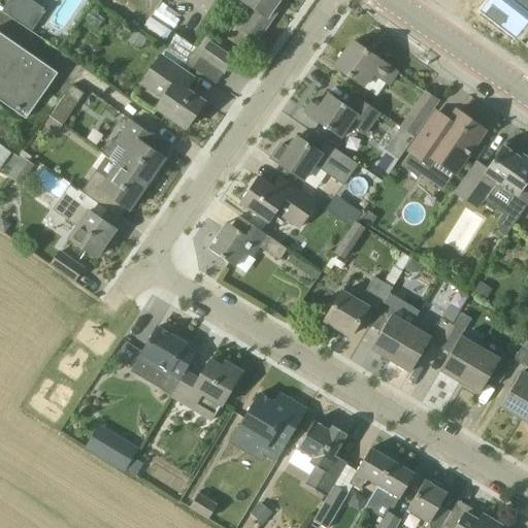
[(9,0),(2,11),(15,21),(29,0),(9,0)]
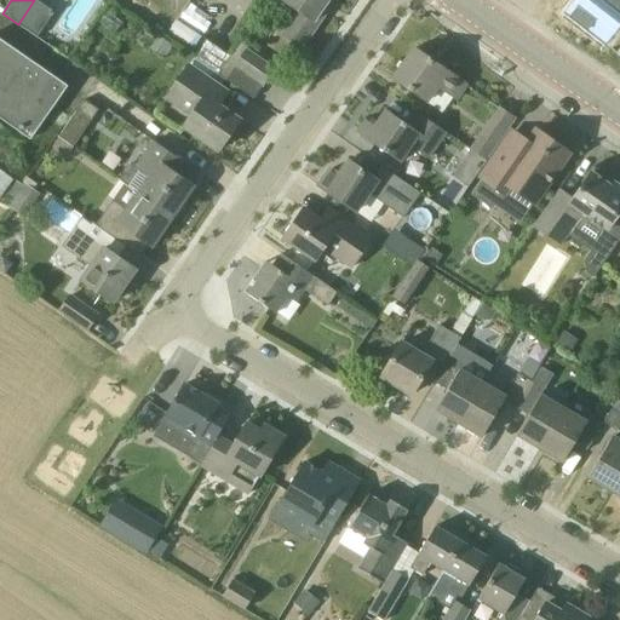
[(283,34),(302,47),(326,12),(322,10),(328,0),(283,0),(283,1),(299,12),(283,34)]
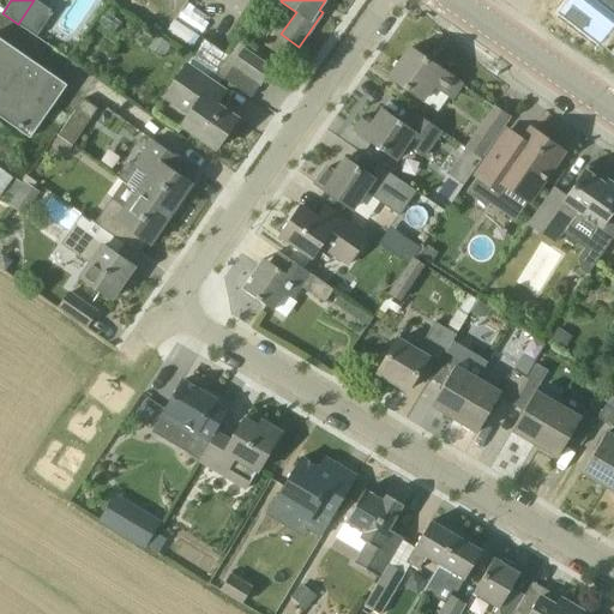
[(613,55),(613,0),(570,0),(560,14),(613,55)]
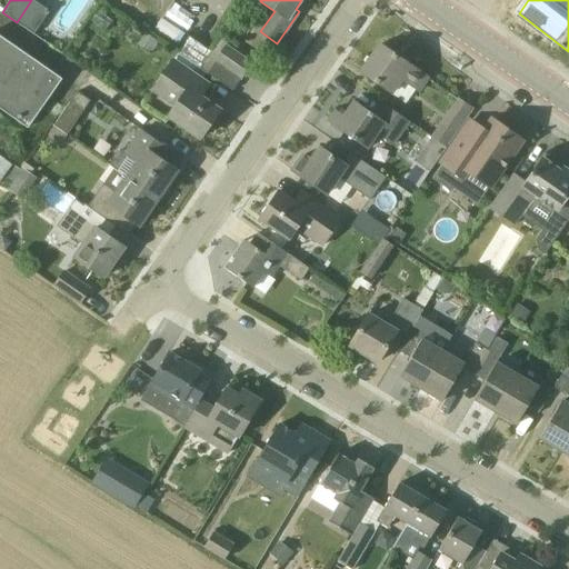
[(73,42),(78,46),(85,37),(80,32),(73,42)]
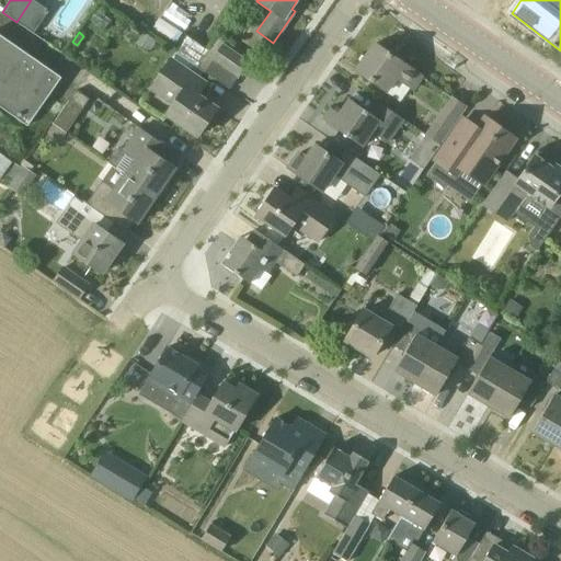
[(142,33),(137,42),(151,50),(157,42),(150,37),(142,33)]
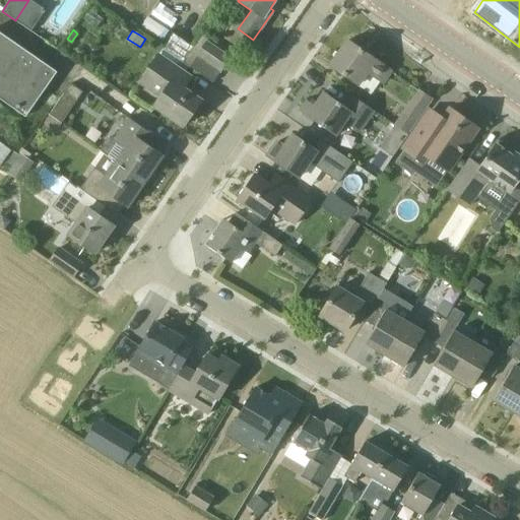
[(0,99),(26,118),(26,117),(57,73),(56,73),(56,72),(0,33),(0,99)]
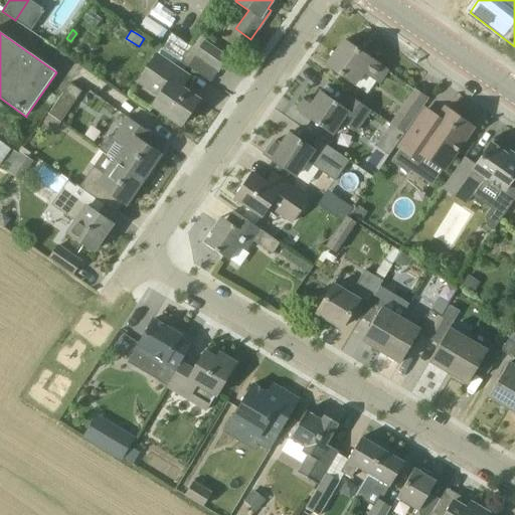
[(227,58),(211,46),(204,42),(207,38),(201,34),(182,61),(211,82),(227,58)]
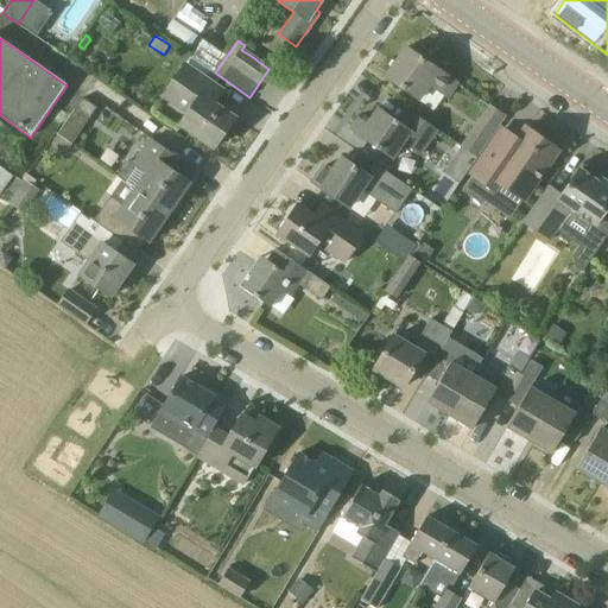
[(448,97),(457,83),(406,48),(386,77),(422,102),(432,87),(448,97)]
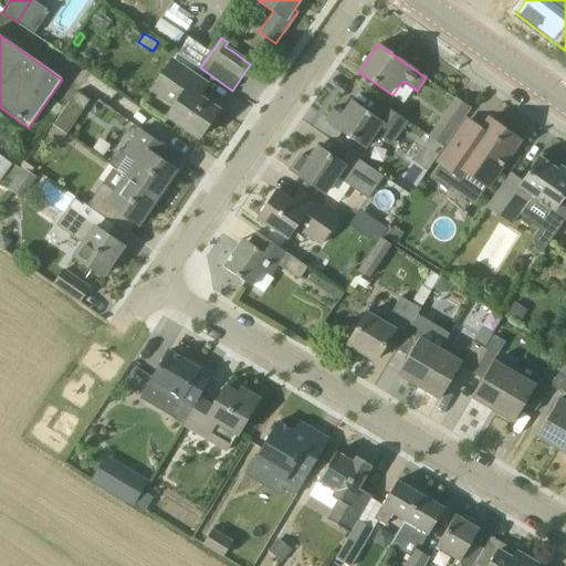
[(195,74),(198,69),(178,54),(174,59),(173,58),(149,91),(174,108),(168,116),(199,138),(219,109),(194,92),(202,79),(195,74)]
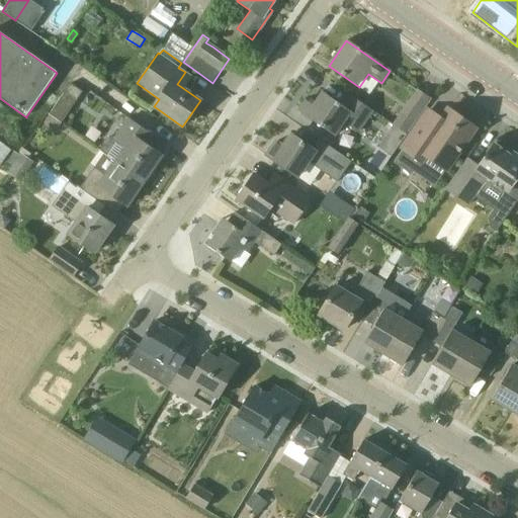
[(82,92),(80,91),(69,83),(64,93),(76,101),(82,92)]
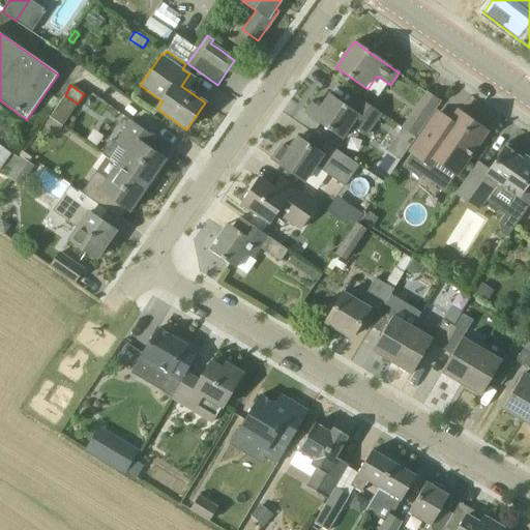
[(416,138),(441,102),(428,93),(403,128),(416,138)]
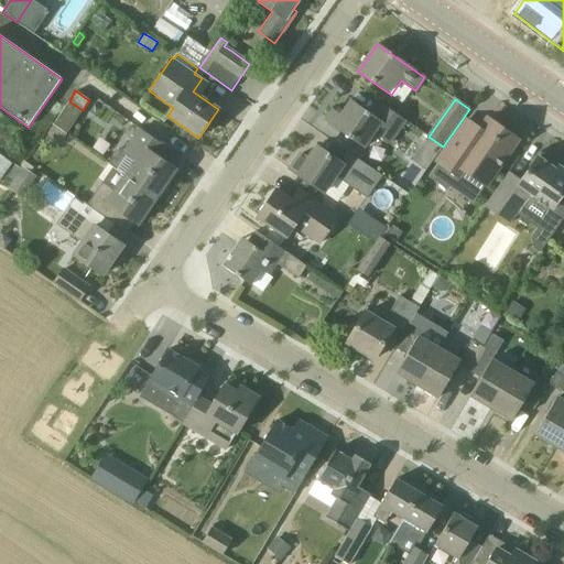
[(381,105),(373,116),(351,100),(340,115),(333,109),(324,120),(364,148),(373,133),(391,145),(408,121),(381,105)]
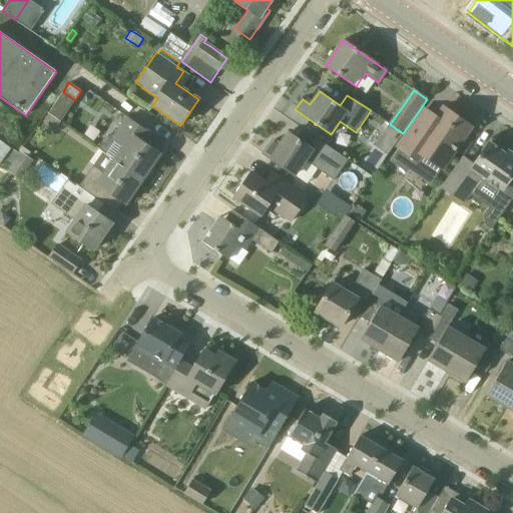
[(63,92),(56,103),(67,111),(75,100),(63,92)]
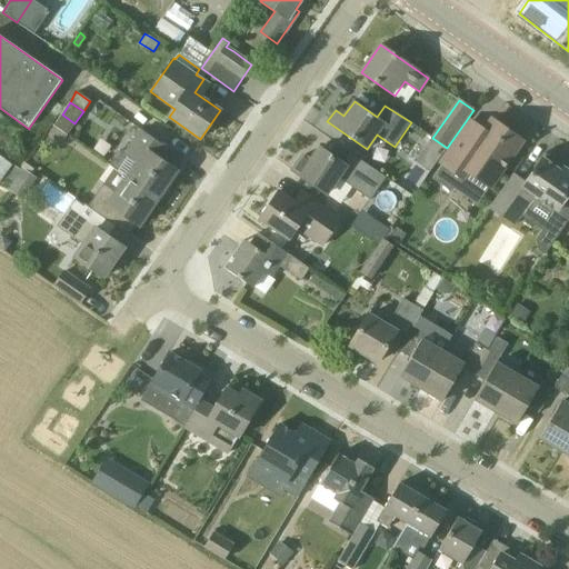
[(488,189),(509,159),(521,141),(492,120),(485,131),(471,122),(440,166),(441,167),(459,179),(463,182),(469,175),(488,189)]
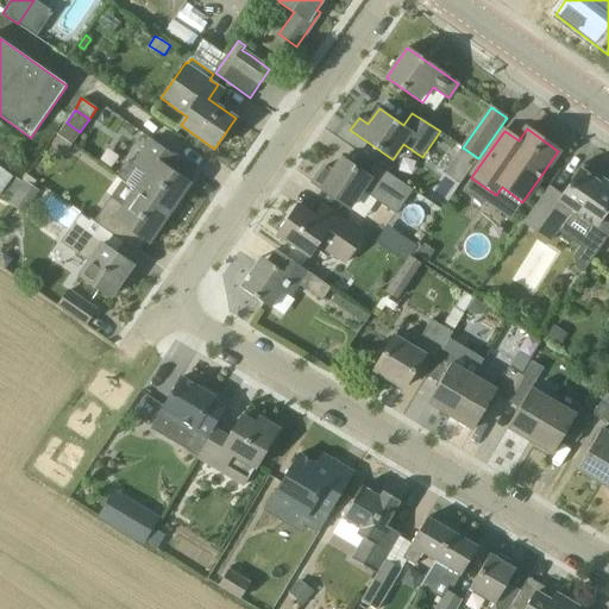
[(66,154),(71,145),(58,136),(52,144),(66,154)]
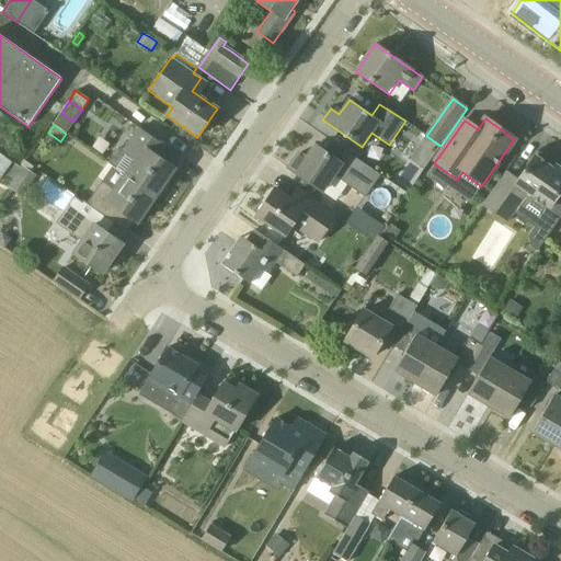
[(159,158),(165,147),(139,128),(124,150),(119,148),(118,150),(117,151),(115,151),(110,159),(110,163),(113,167),(156,196),(175,169),(159,158)]
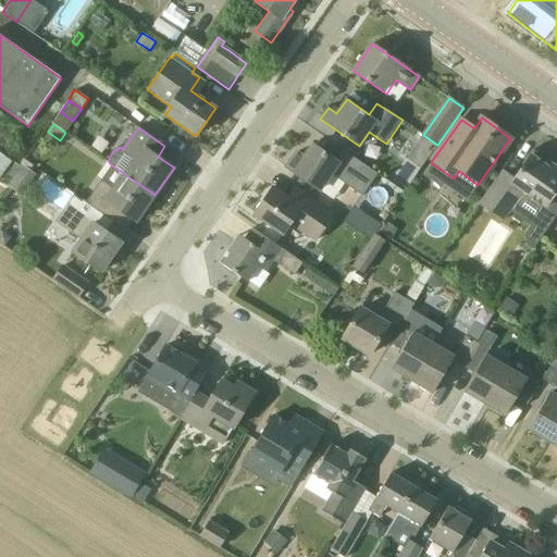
[(336,161),(332,158),(313,145),(305,158),(297,152),(287,168),(334,200),(345,184),(363,196),(378,175),(364,165),(344,150),(336,161)]
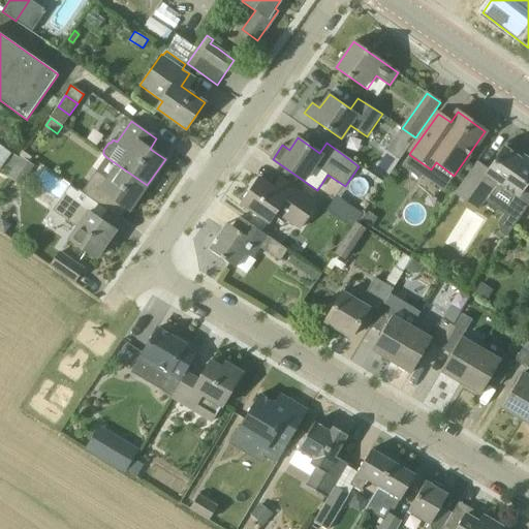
[(518,197),(528,181),(528,158),(524,156),(522,159),(505,147),(489,170),(477,162),(455,195),(478,212),(498,185),(502,188),(501,190),(511,197),(514,195),(518,197)]
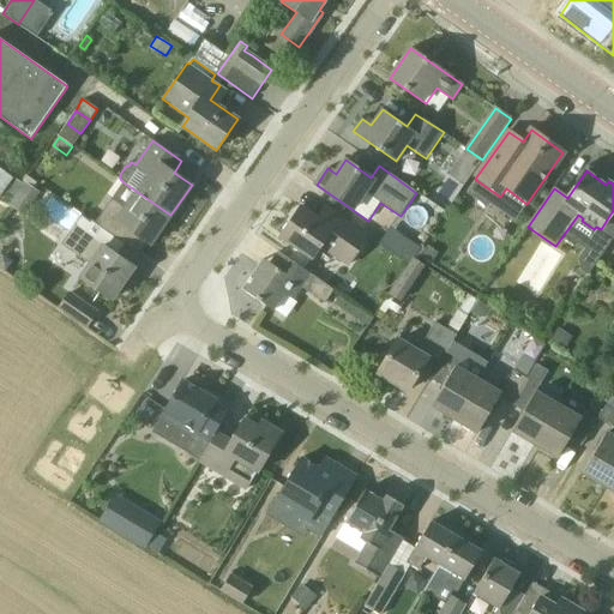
[(22,184),(16,180),(8,192),(14,197),(8,206),(25,217),(41,192),(34,187),(36,182),(26,176),(22,184)]
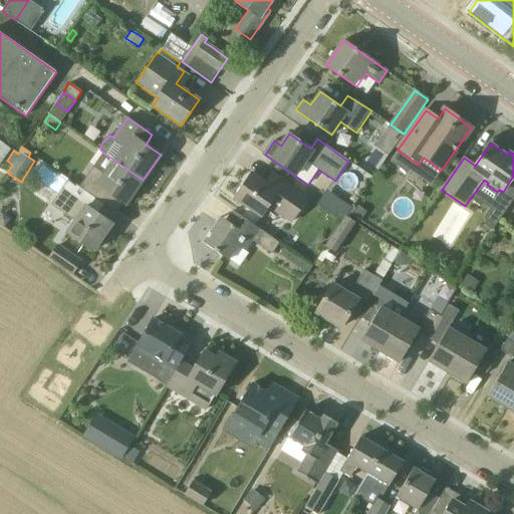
[(125,205),(143,180),(103,153),(79,187),(104,205),(111,195),(125,205)]
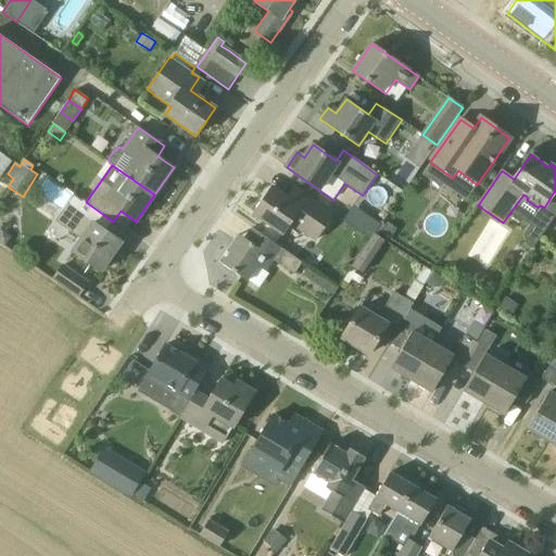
[(336,214),(299,188),(290,200),(273,187),(253,214),(266,224),(260,234),(275,244),(288,225),(315,243),(336,214)]
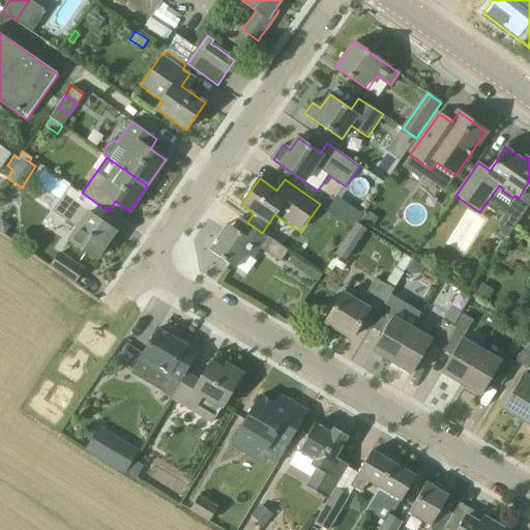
[(108,211),(82,193),(79,190),(62,214),(77,225),(68,239),(96,259),(116,231),(101,222),(108,211)]
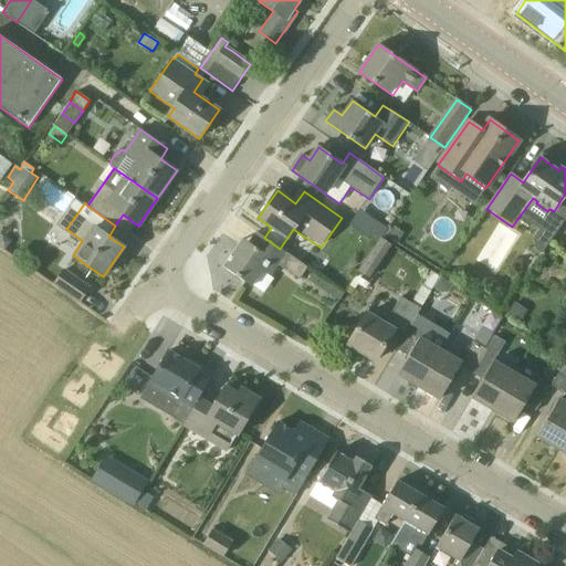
[(364,233),(377,242),(380,238),(387,228),(374,219),(364,233)]
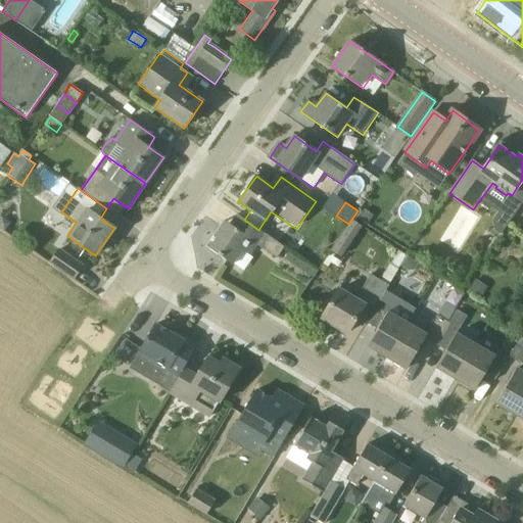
[(244,220),(238,215),(230,224),(225,231),(221,228),(207,246),(233,265),(242,250),(250,256),(257,246),(277,259),(284,248),(258,230),(244,220)]
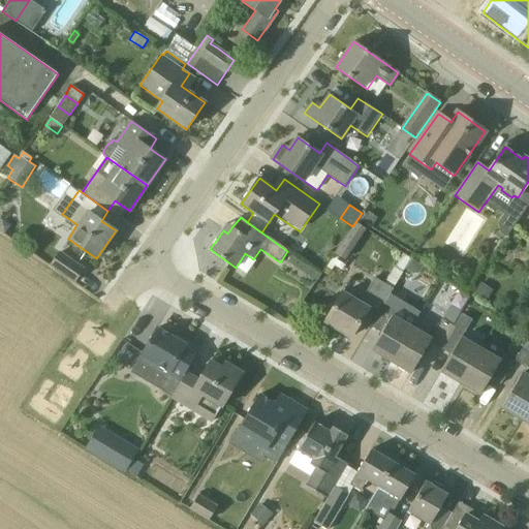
[(355,222),(352,226),(335,253),(346,260),(367,228),(355,222)]
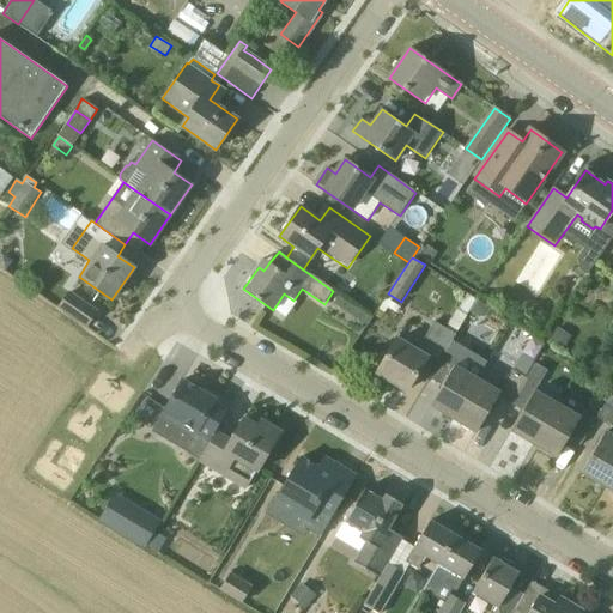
[(457,273),(447,266),(441,275),(451,283),(457,273)]
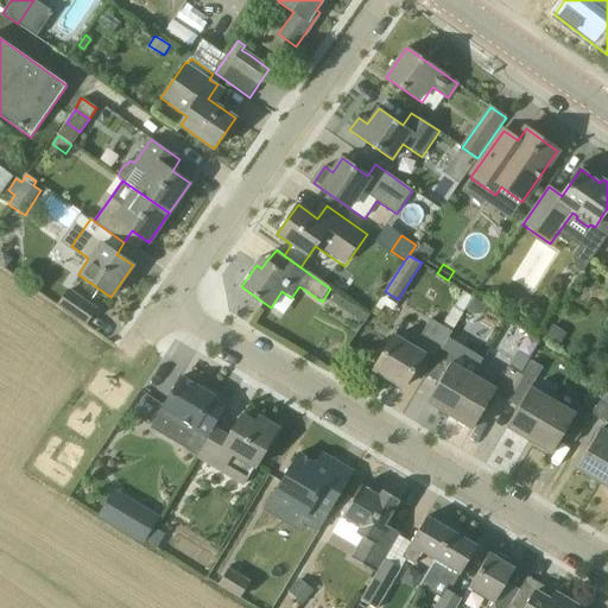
[(96,309),(77,296),(68,290),(57,305),(86,325),(96,309)]
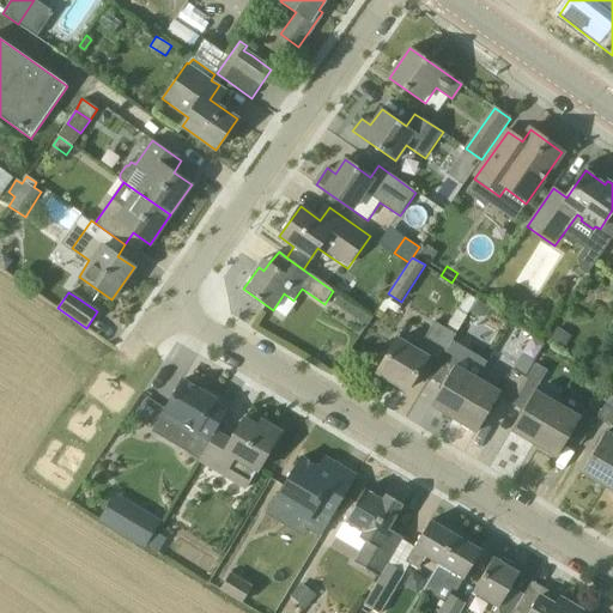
[(467,295),(457,310),(457,311),(466,316),(475,299),(467,295)]
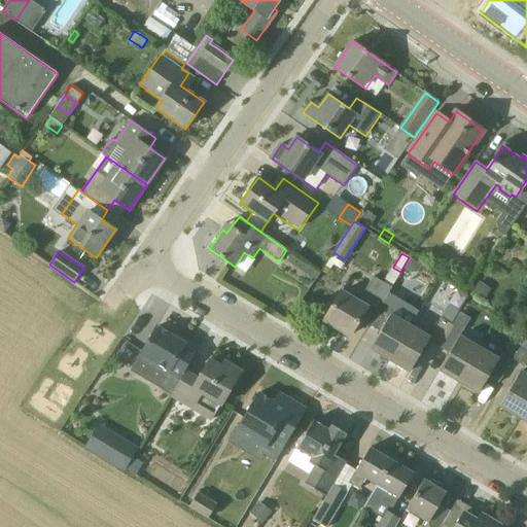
[(411,258),(405,267),(403,269),(412,273),(418,273),(423,266),(411,258)]
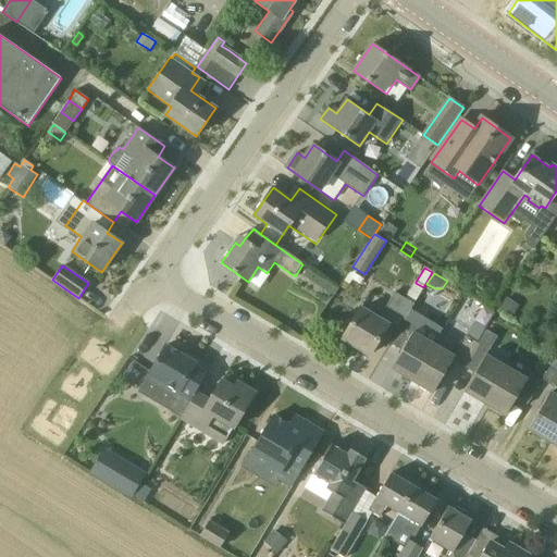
[(419,295),(409,291),(405,298),(413,304),(419,295)]
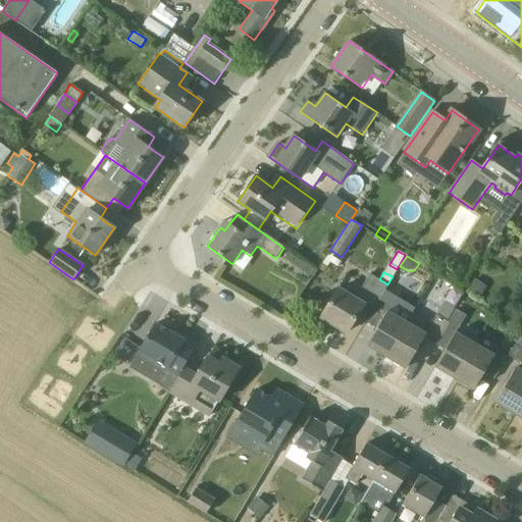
[(346,332),(363,304),(373,310),(387,284),(370,274),(354,296),(340,288),(321,318),(346,332)]
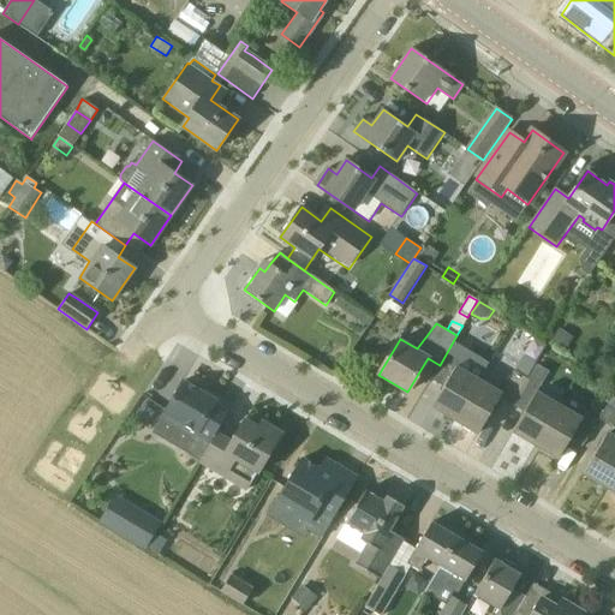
[(560,328),(549,344),(565,353),(574,339),(560,328)]
